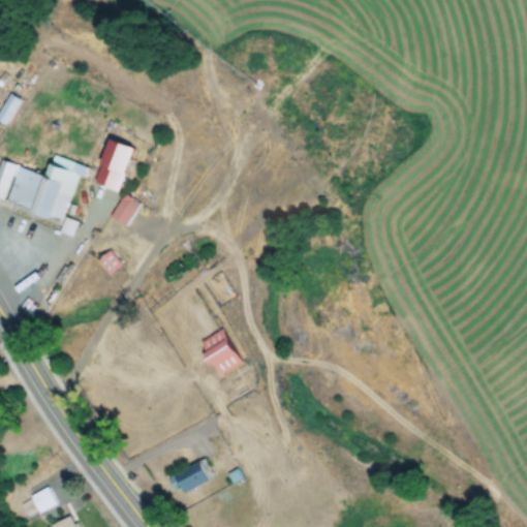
[(0,106),(8,93),(21,100),(6,125),(0,121),(0,106)]
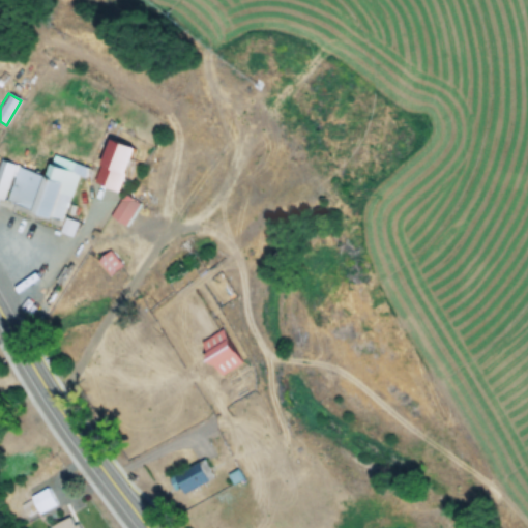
[(107,138),(135,149),(117,194),(90,183),(107,138)]
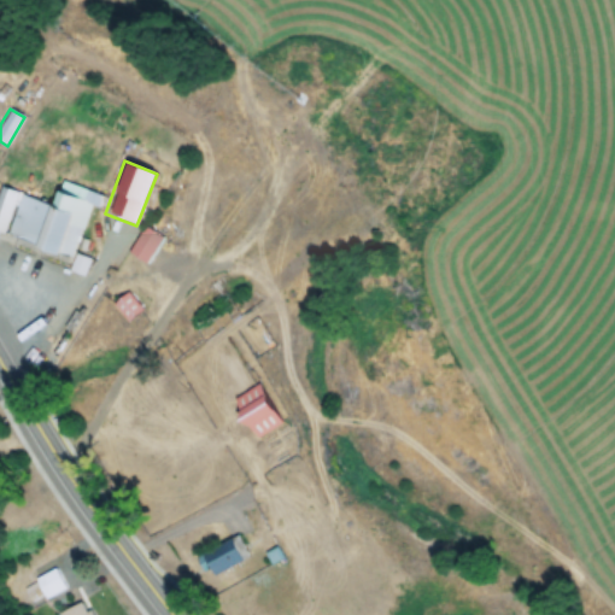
[(0,197),(0,226),(76,255),(97,198),(62,185),(56,200),(6,182),(0,197)]
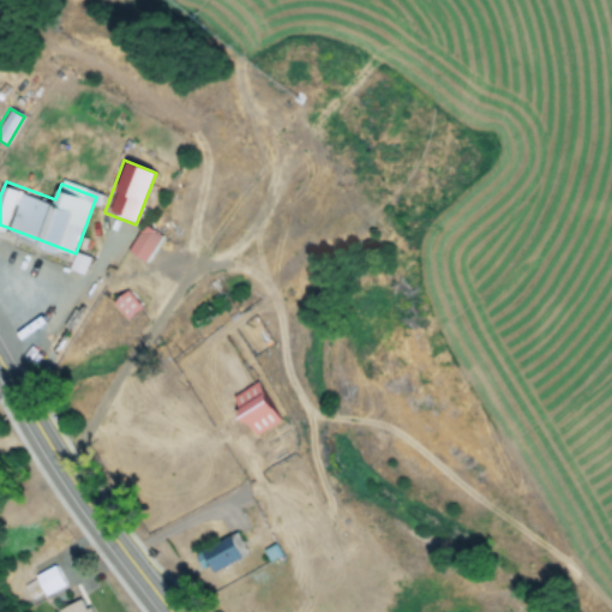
[(143,225),(162,235),(144,267),(125,255),(143,225)]
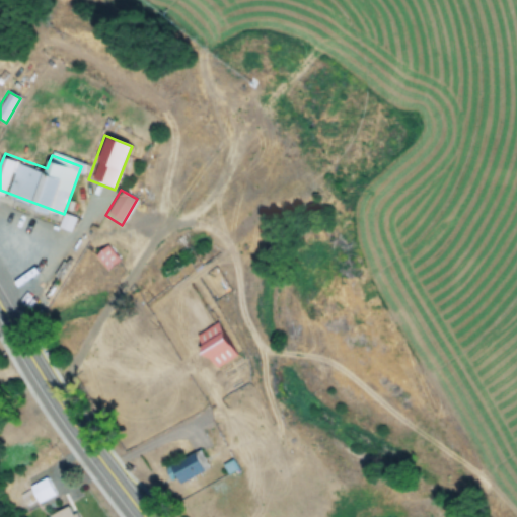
[(107,245),(120,260),(105,271),(93,256),(107,245)]
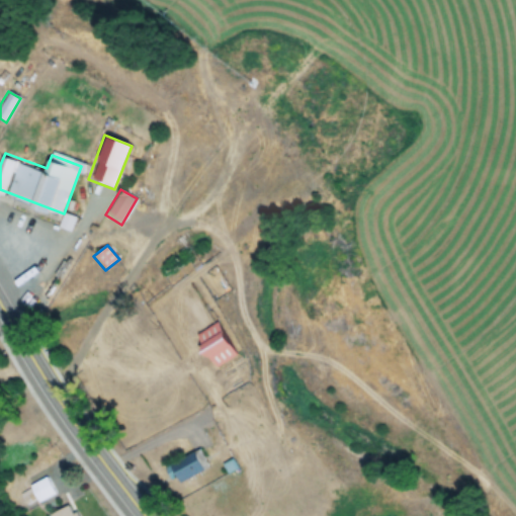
[(217,320),(236,355),(212,368),(192,334),(217,320)]
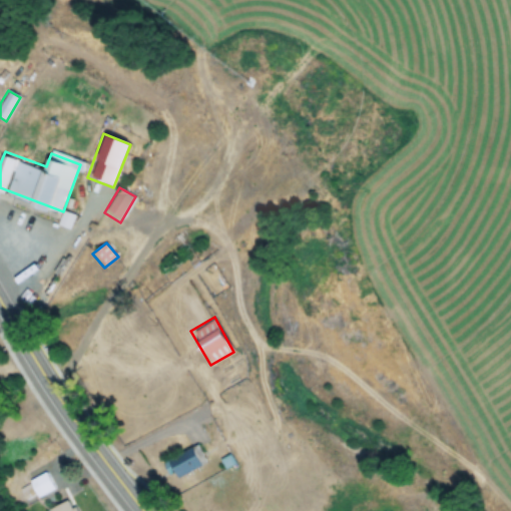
[(191,447),(161,463),(171,480),(200,464),(191,447)]
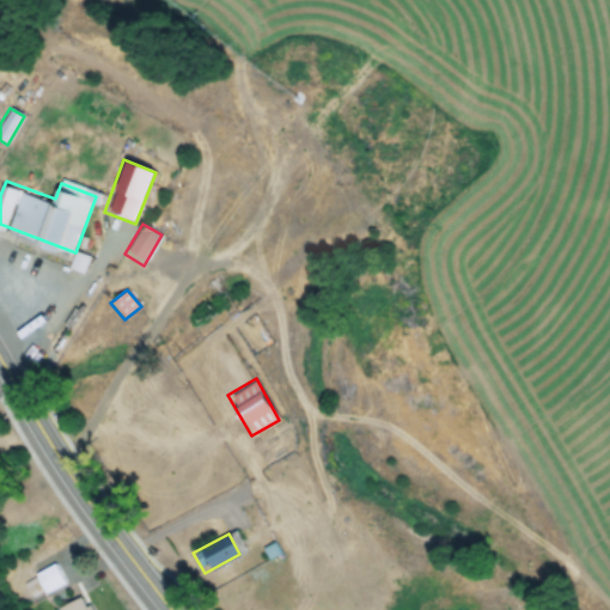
[(275,541),(262,548),(270,560),(282,553),(275,541)]
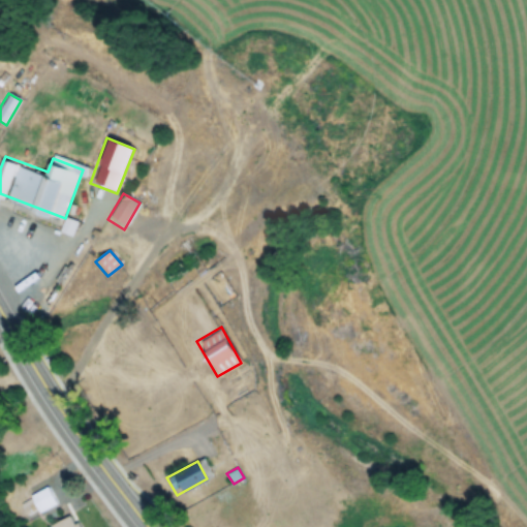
[(39,509),(62,503),(55,476),(32,483),(39,509)]
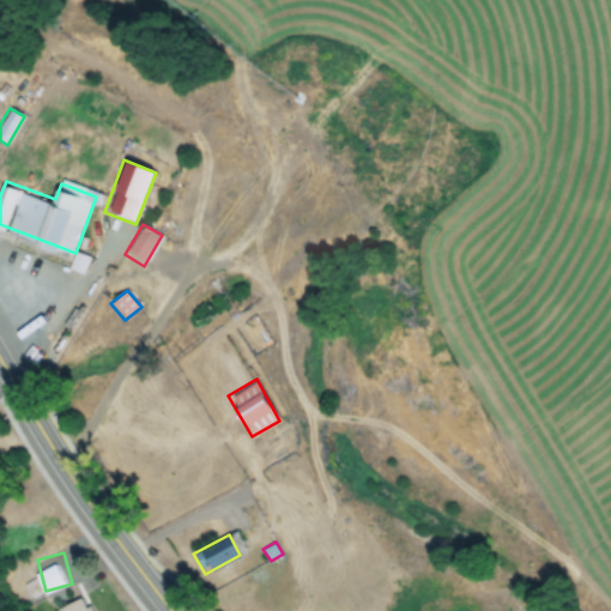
[(22,580),(38,573),(46,588),(29,596),(22,580)]
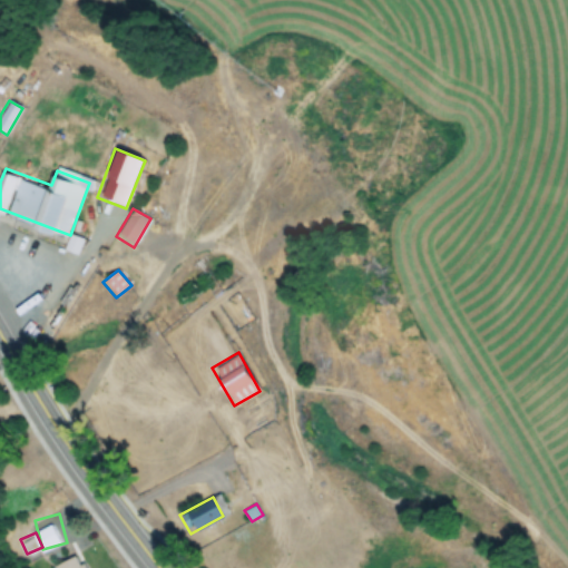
[(60,567),(57,560),(79,549),(88,567),(60,567)]
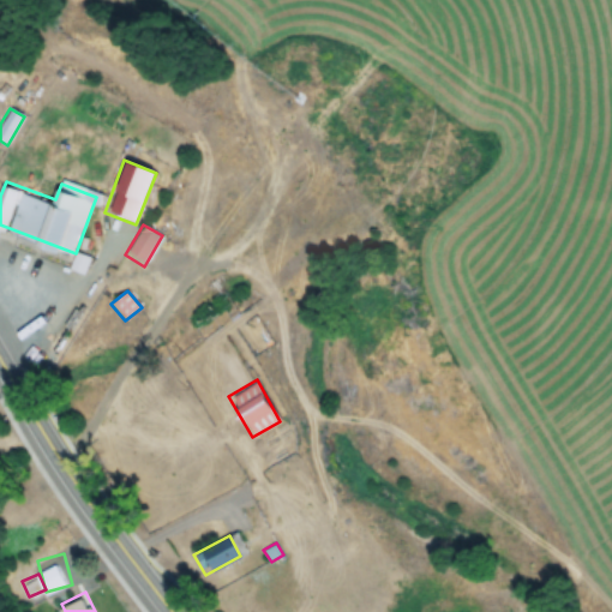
All buildings are outlined.
